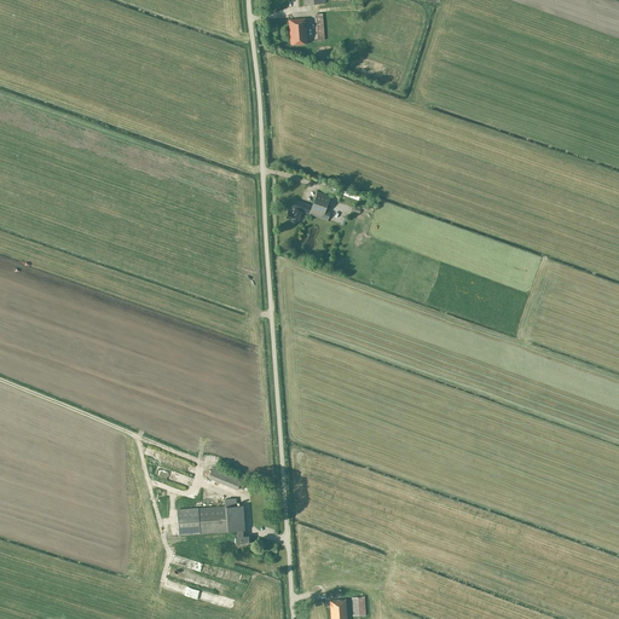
[(289,19),(290,45),(307,44),(305,18),(289,19)]
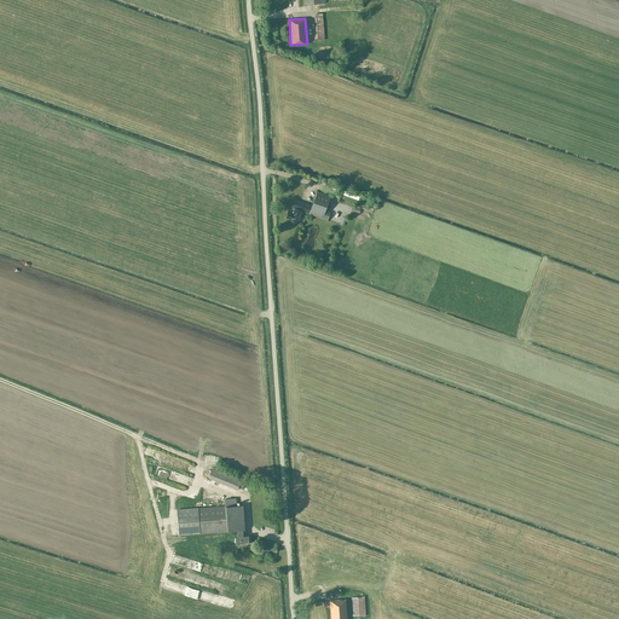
[(343,189),(341,195),(357,201),(359,195),(343,189)]
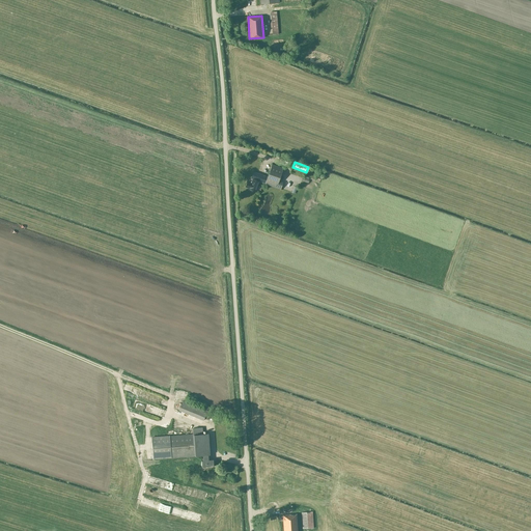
[(283,182),(282,182),(279,180),(280,177),(283,168),(279,166),(278,166),(272,164),(268,174),(268,176),(266,176),(261,174),(253,172),(251,178),(253,179),(251,184),(247,182),(245,187),(250,189),(249,189),(253,191),(256,191),(258,184),(259,182),(280,189),(281,187),(283,182)]
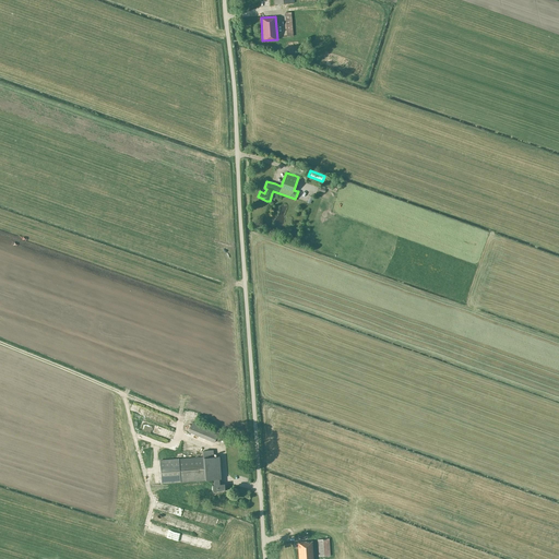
[(223,435),(192,421),(188,431),(214,442),(215,441),(219,442),(223,435)]
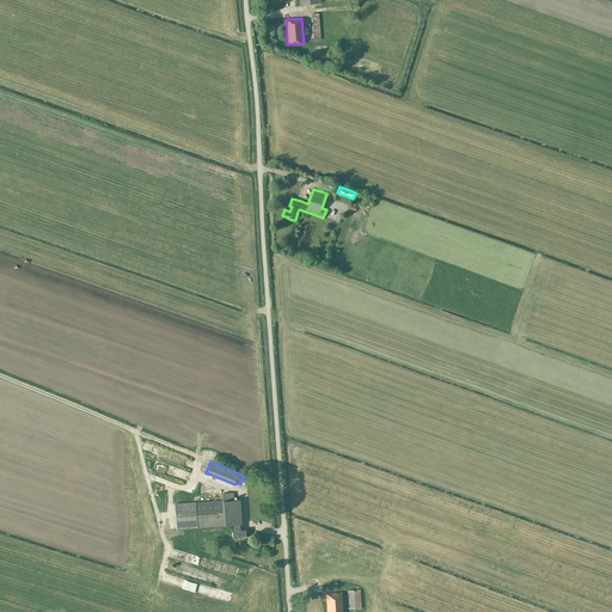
[(239,500),(233,500),(233,493),(221,494),(222,500),(173,503),(176,528),(224,526),(233,525),(234,531),(232,531),(232,538),(246,537),(245,530),(240,531),(239,525),(242,524),(239,500)]
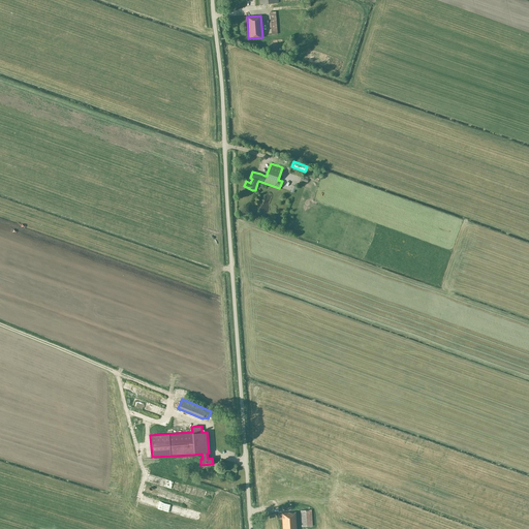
[(302,527),(312,526),(311,509),(300,510),(302,527)]
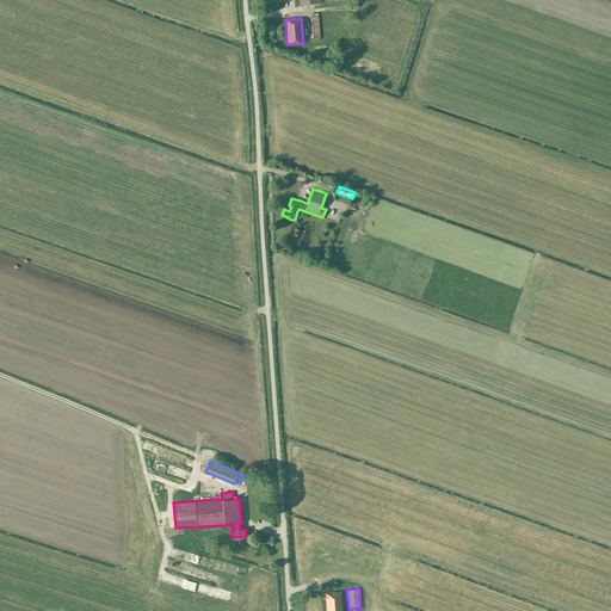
[(325,594),(320,594),(321,600),(326,599),(326,610),(343,610),(341,592),(325,593),(325,594)]
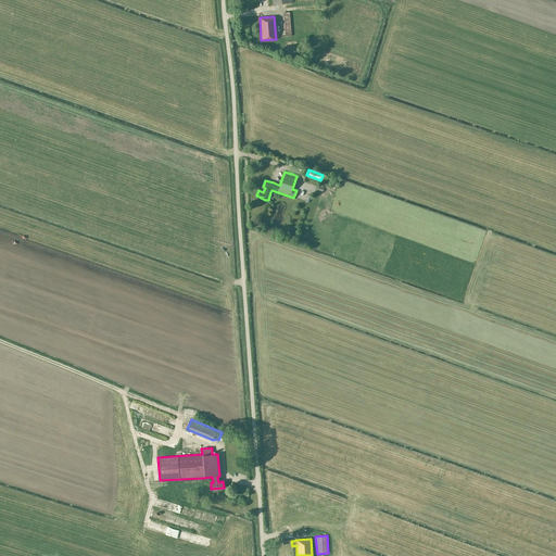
All buildings are outlined.
